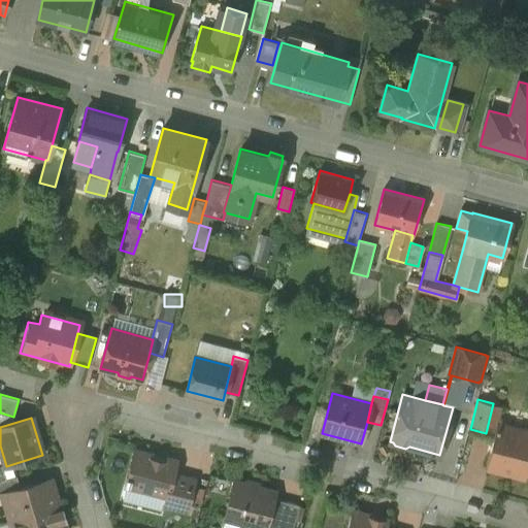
[(527,470),(527,428),(497,421),(485,469),(526,480),(527,470)]
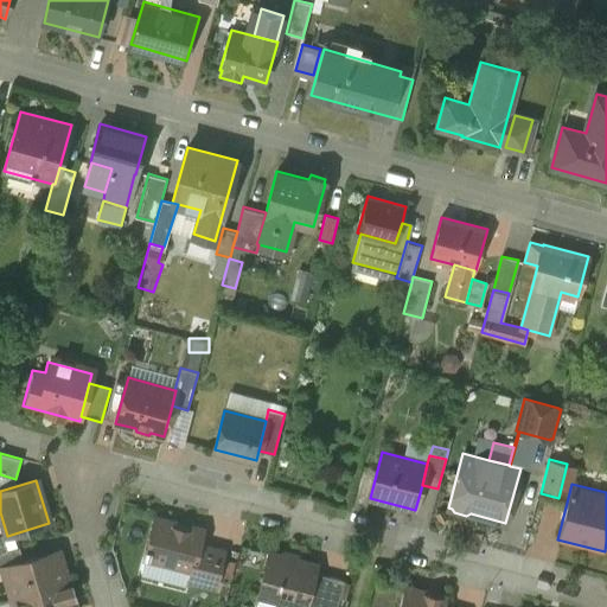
[(203,530),(155,518),(147,549),(146,549),(145,554),(146,555),(145,558),(191,572),(192,572),(199,545),(203,530)]
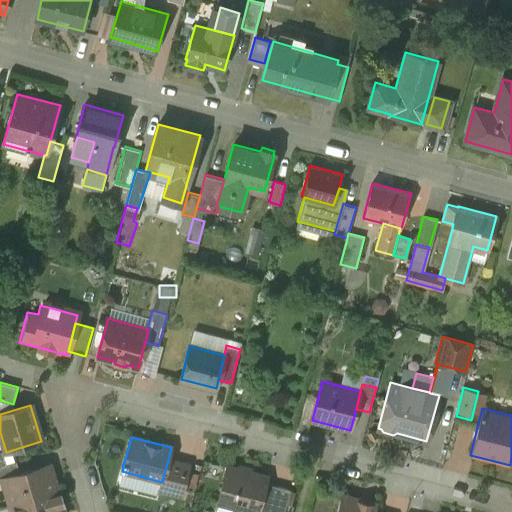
[(189,465),(168,460),(162,482),(161,482),(160,489),(181,495),(189,465)]
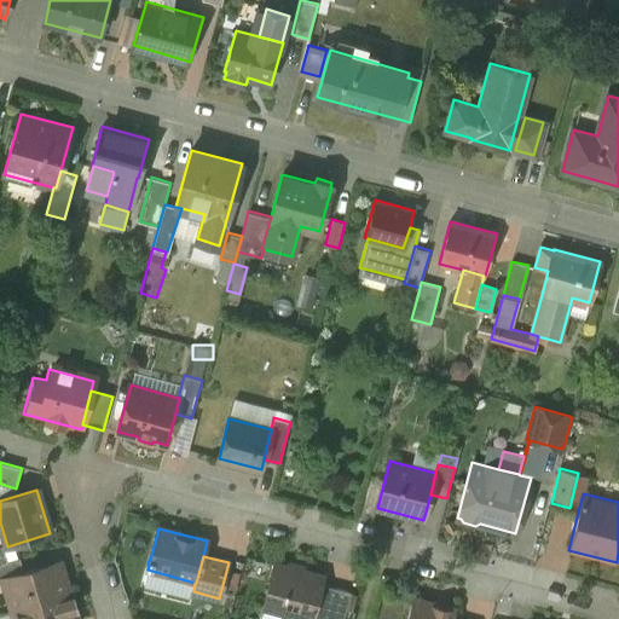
[(19,557),(0,563),(0,580),(4,579),(4,578),(24,572),(19,557)]
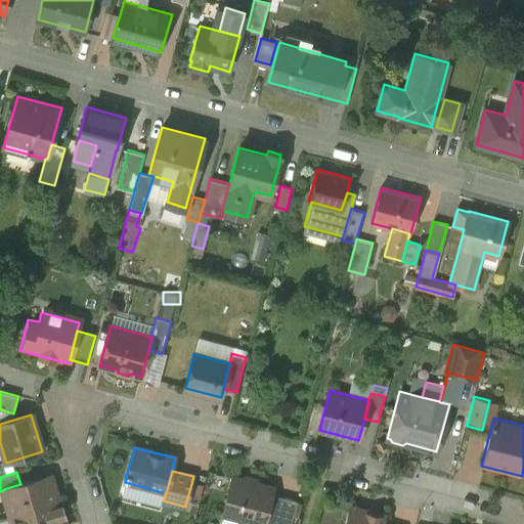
[(20,484),(3,489),(3,490),(11,517),(58,503),(50,475),(20,484)]
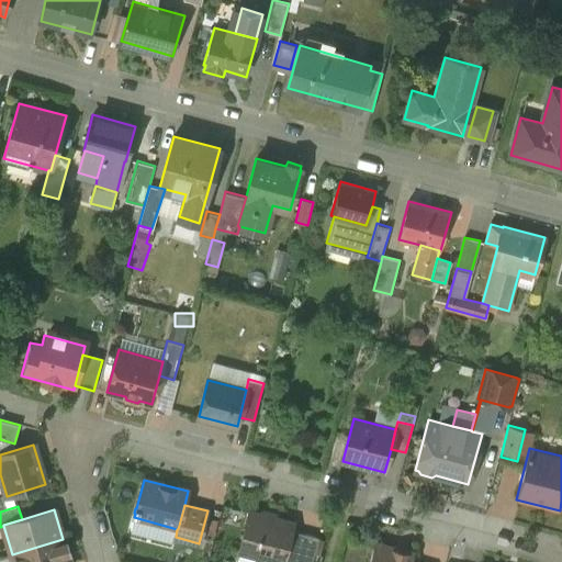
[(293,523),(249,512),(238,553),(239,554),(237,561),(238,561),(254,561),(255,558),(270,561),(283,561),(292,530),(293,523)]
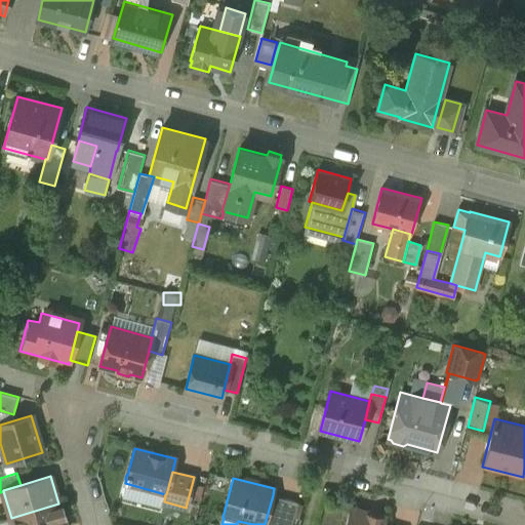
[(291,524),(297,501),(273,495),(265,524),(291,524)]
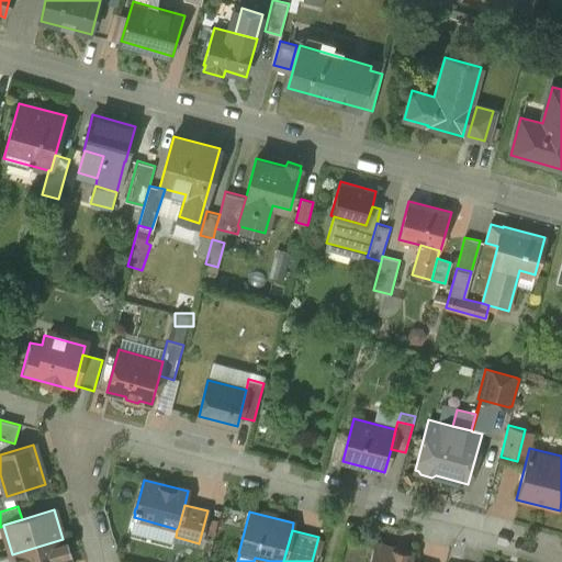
[(69,561),(63,539),(12,554),(14,561),(69,561)]
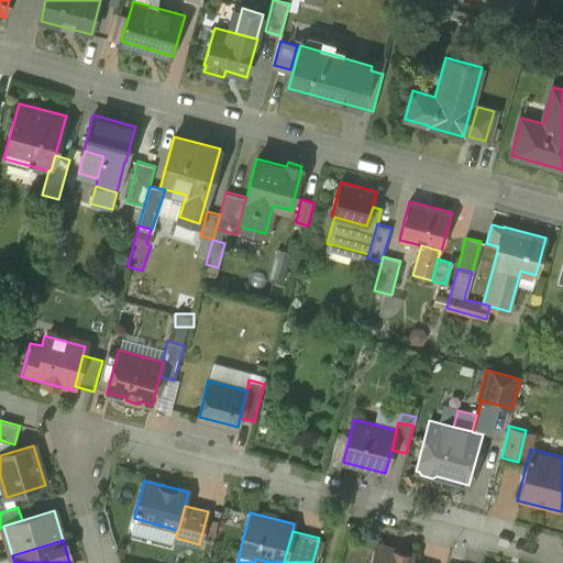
[(410,562),(412,555),(376,545),(372,562),(410,562)]
